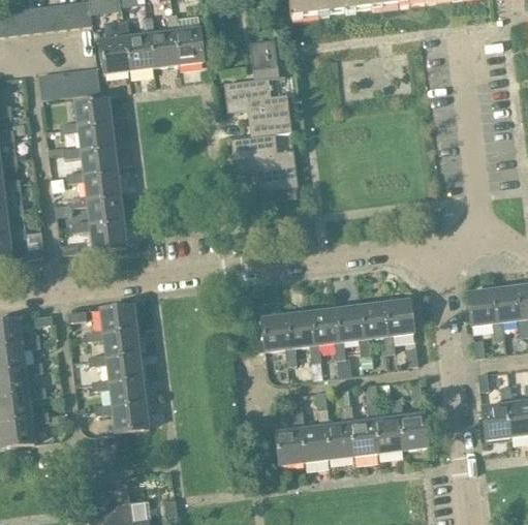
[(76,2),(80,27),(92,25),(89,0),(76,2)]
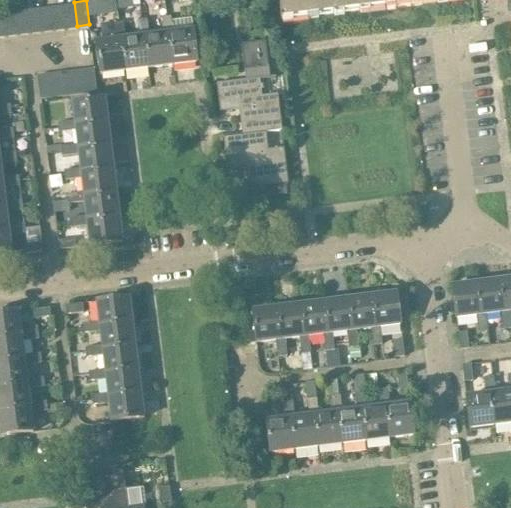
[(104,0),(105,8),(116,7),(115,0),(104,0)]
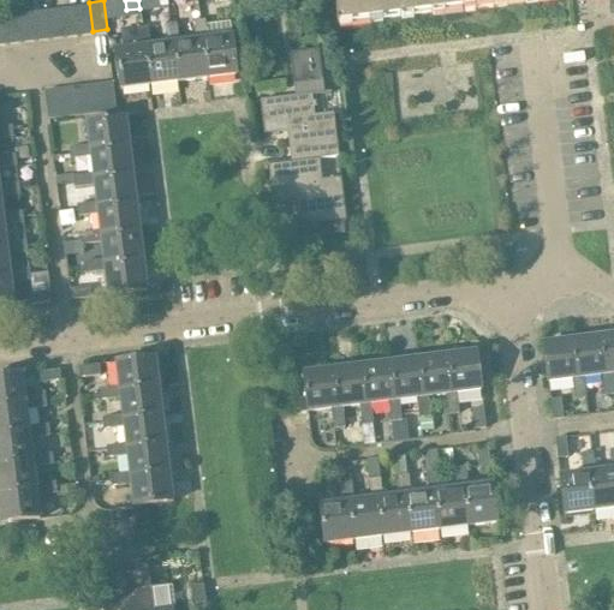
[(335,0),(338,21),(508,0),(335,0)]
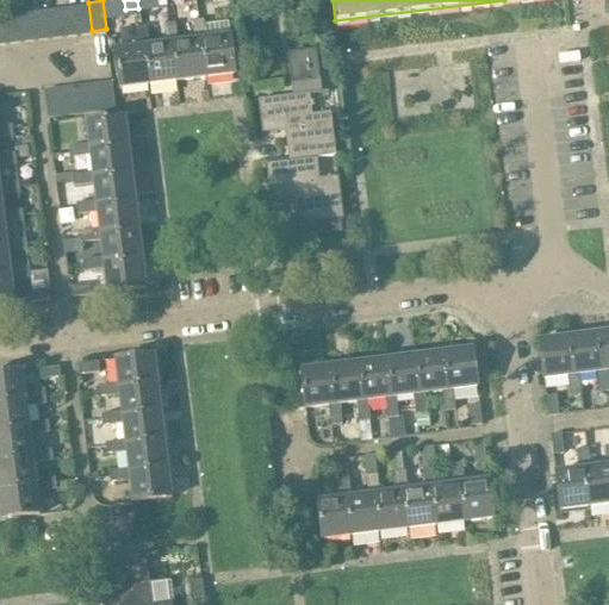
[(74,4),(78,32),(92,31),(88,2),(74,4)]
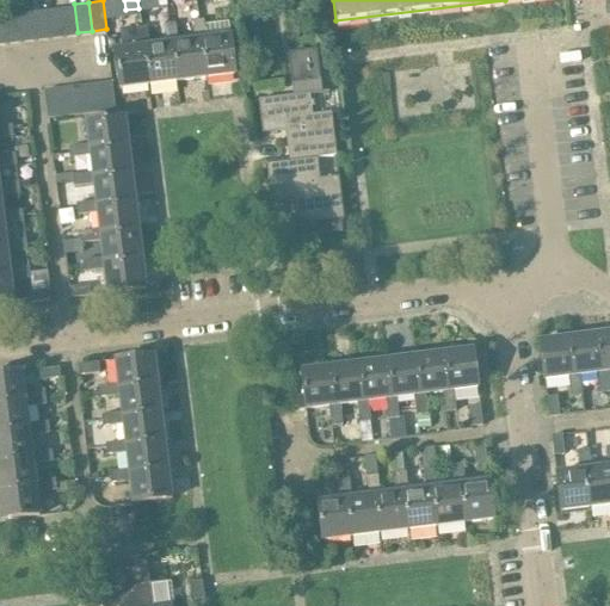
[(60,6),(63,35),(78,32),(74,4),(60,6)]
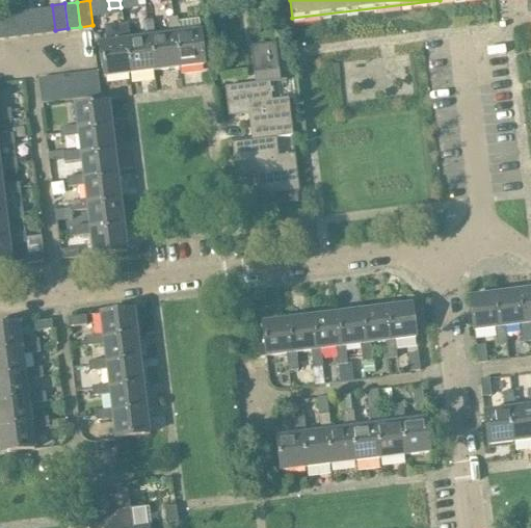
[(40,6),(43,31),(55,30),(52,5),(40,6)]
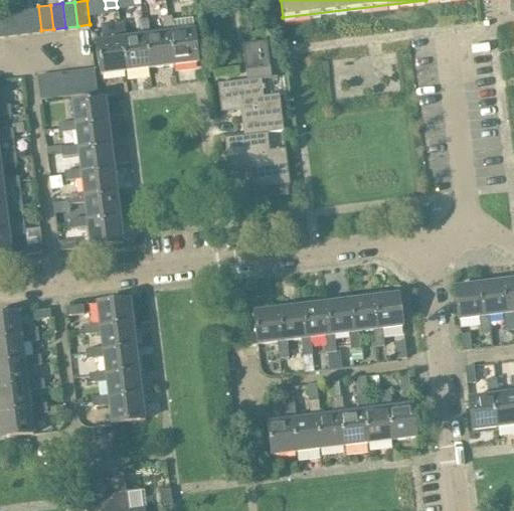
[(26,8),(29,32),(41,30),(38,6),(26,8)]
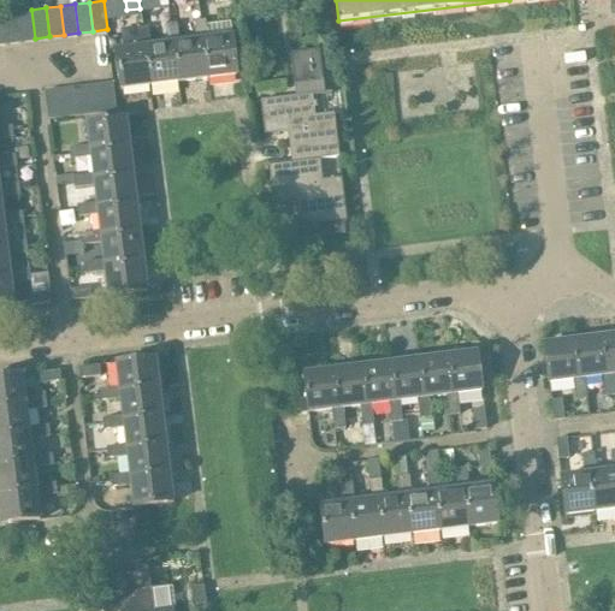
[(17,11),(21,40),(35,39),(31,10),(17,11)]
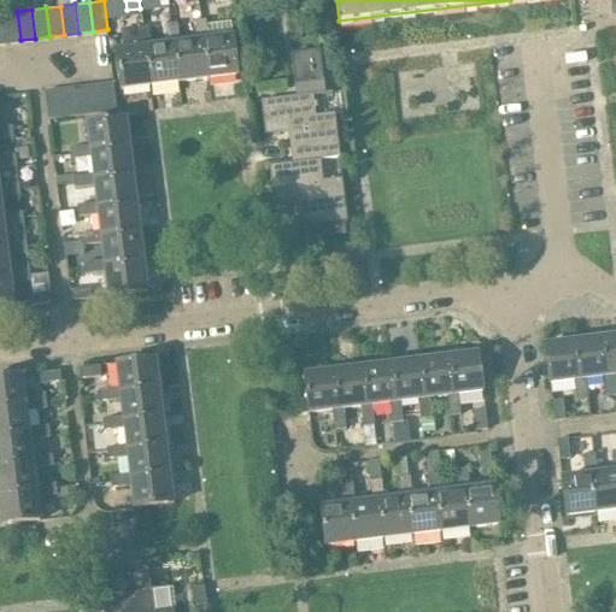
[(3,13),(6,42),(21,40),(17,11),(3,13)]
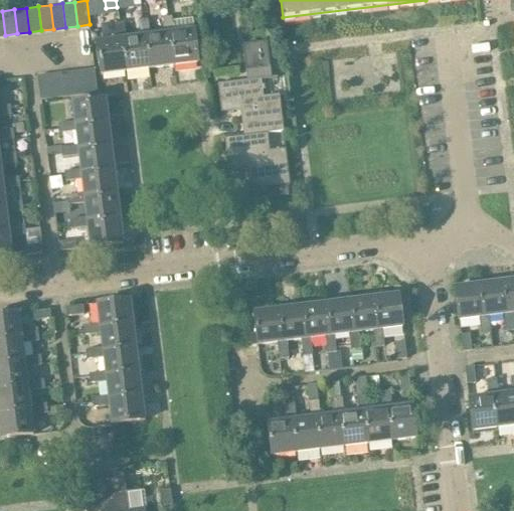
[(169,31),(174,31),(172,13),(162,15),(165,32),(151,34),(151,33),(146,34),(149,65),(172,62),(169,31)]
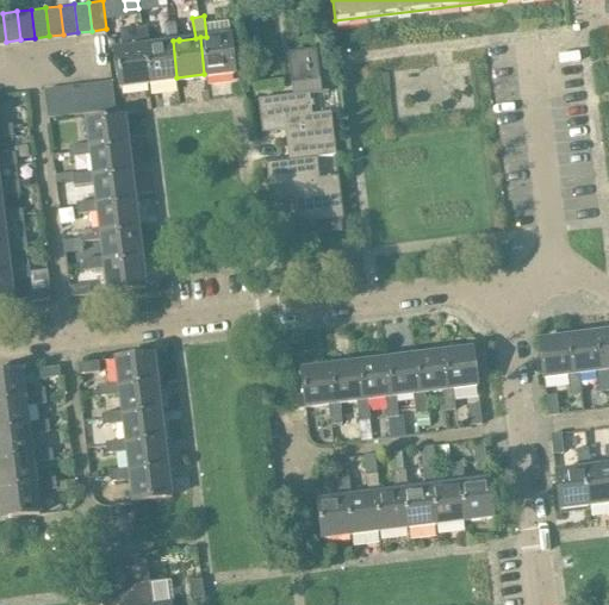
[(173,41),(179,39),(175,19),(165,20),(167,42),(150,43),(144,44),(149,81),(176,78),(173,41)]
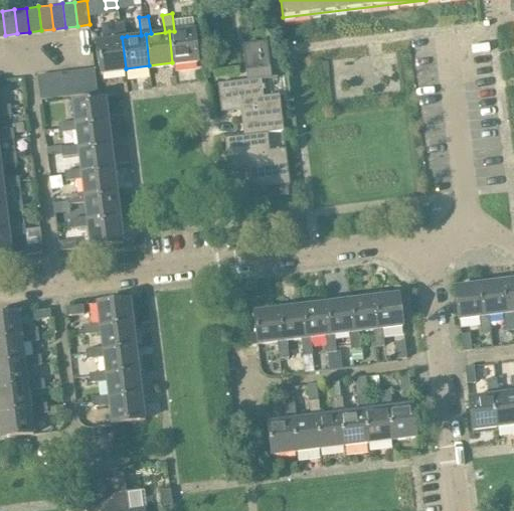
[(122,37),(127,36),(124,19),(115,20),(117,38),(98,40),(102,71),(126,68),(122,37)]
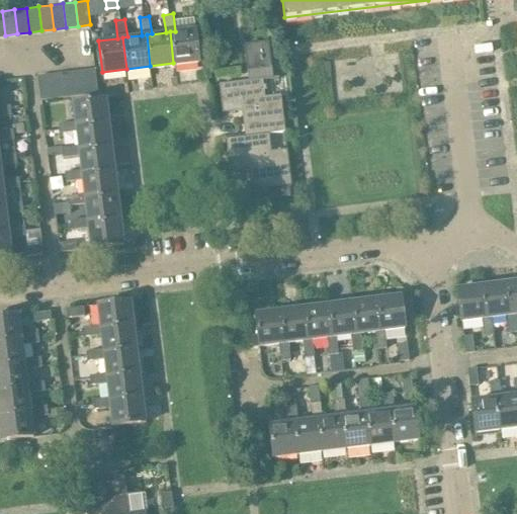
[(170,31),(173,63),(198,60),(195,28),(175,31),(170,31)]
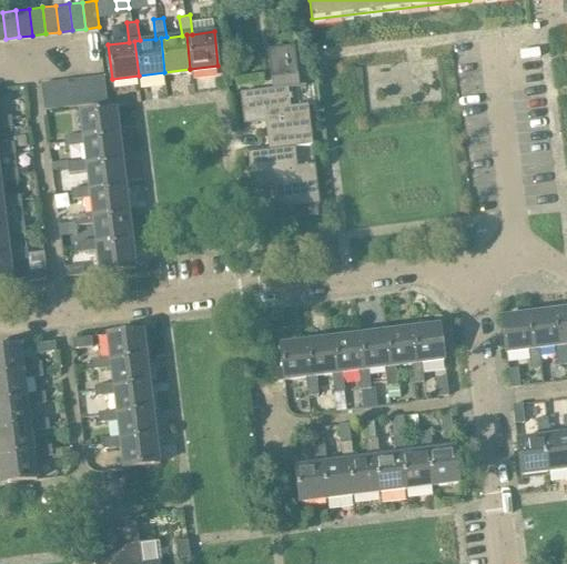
[(299,73),(294,42),(270,46),(274,77),(299,73)]
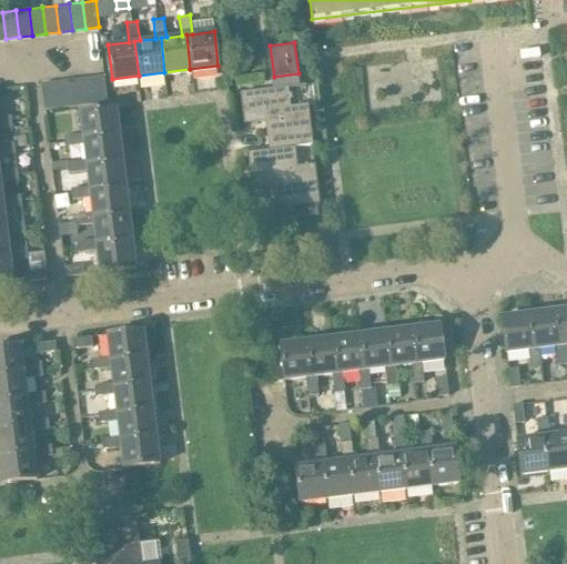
[(108,100),(104,72),(91,74),(94,101),(108,100)]
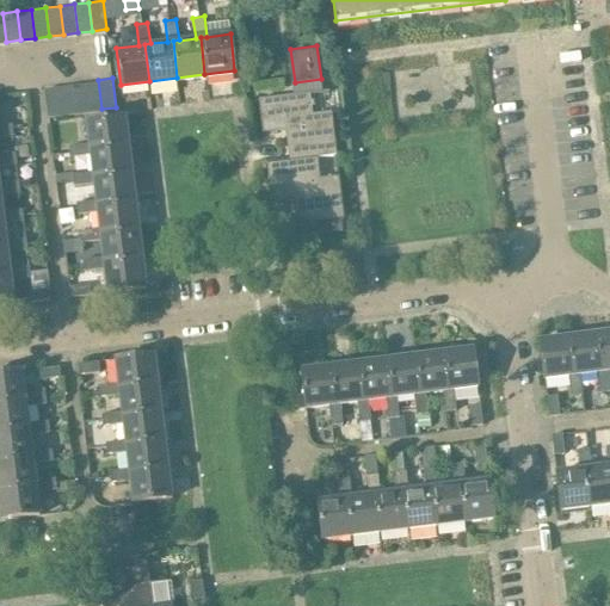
[(85,81),(88,111),(102,109),(98,80),(85,81)]
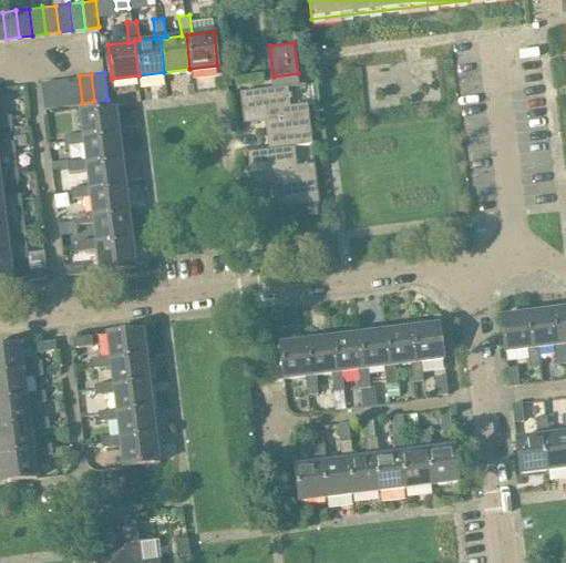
[(79,75),(67,78),(70,104),(82,103),(79,75)]
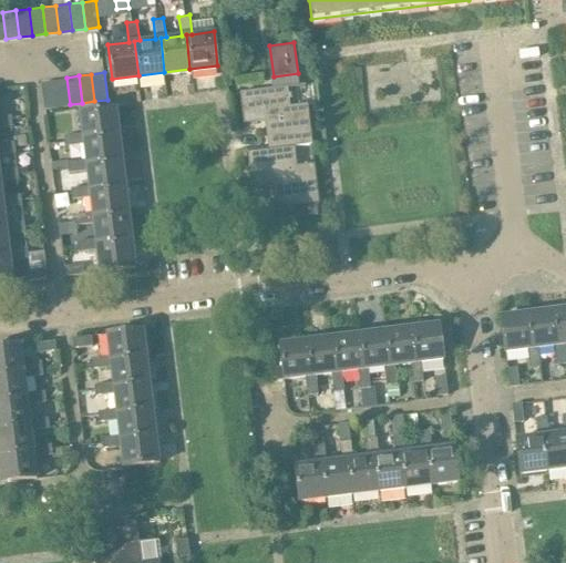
[(54,79),(58,106),(70,104),(67,78),(54,79)]
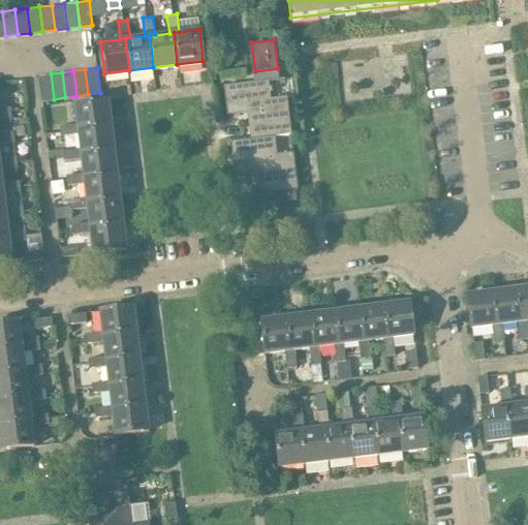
[(54,99),(51,73),(38,75),(41,100),(54,99)]
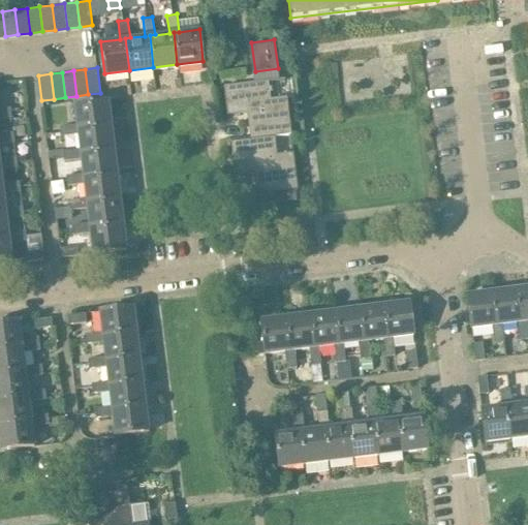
[(291,131),(287,93),(271,95),(269,78),(224,84),(227,112),(247,110),(250,136),(275,133),(291,131)]
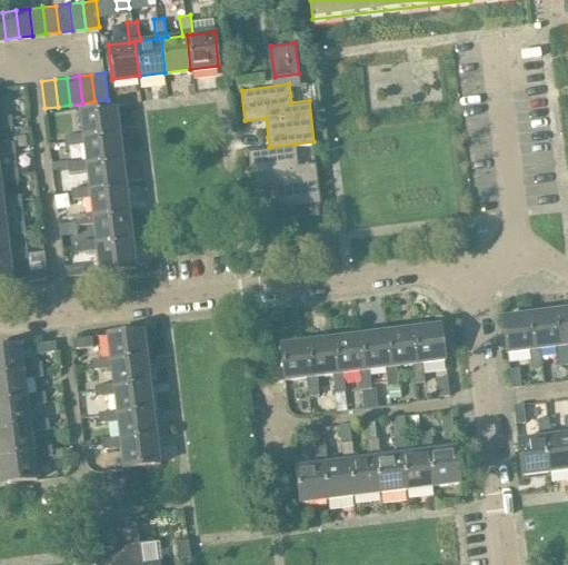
[(85,137),(119,132),(116,107),(81,110),(85,131),(65,134),(66,145),(86,141),(85,137)]
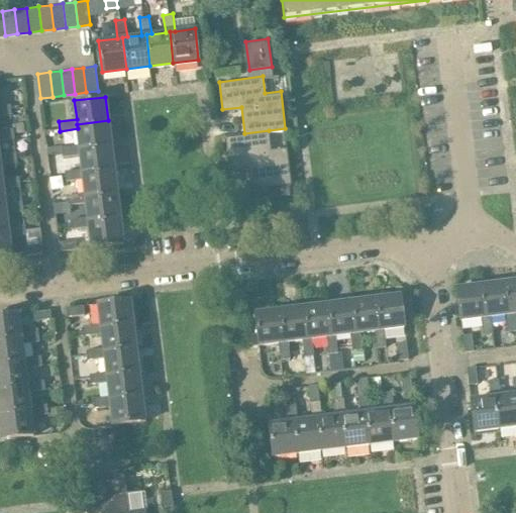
[(0,113),(12,112),(10,103),(0,103),(0,113)]
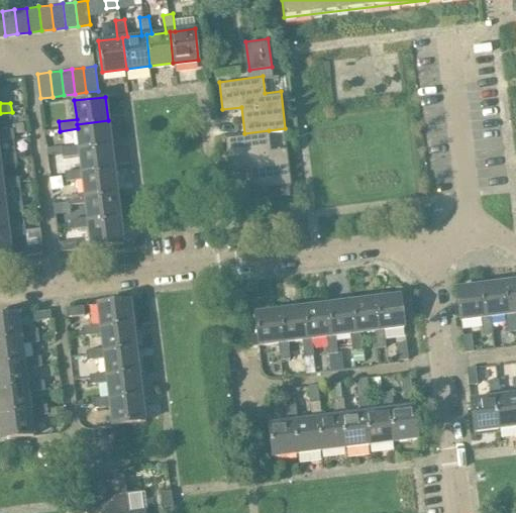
[(80,147),(111,144),(108,120),(77,124),(78,128),(79,143),(62,145),(63,155),(81,152),(80,147)]
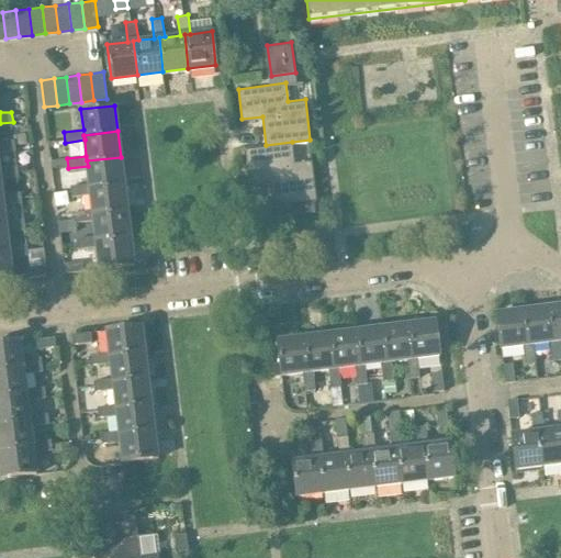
[(0,151),(17,148),(14,137),(0,140),(0,151)]
